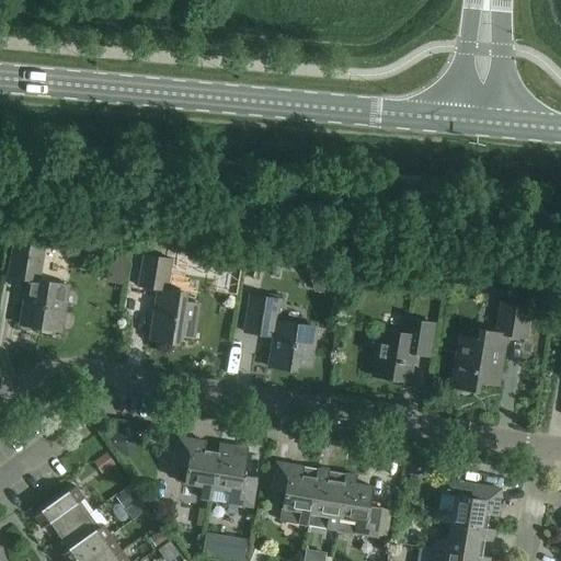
[(25,279),(19,324),(60,332),(69,285),(38,281),(44,248),(13,242),(8,276),(25,279)]
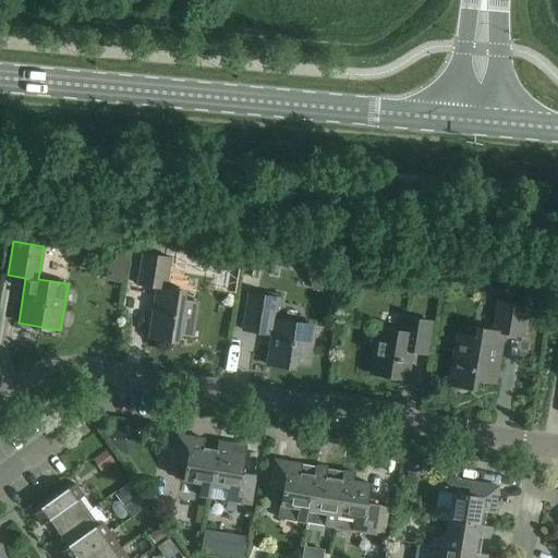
[(156,287),(147,337),(172,341),(173,331),(192,335),(197,302),(180,299),(181,289),(166,287),(170,257),(142,253),(136,283),(156,287)]
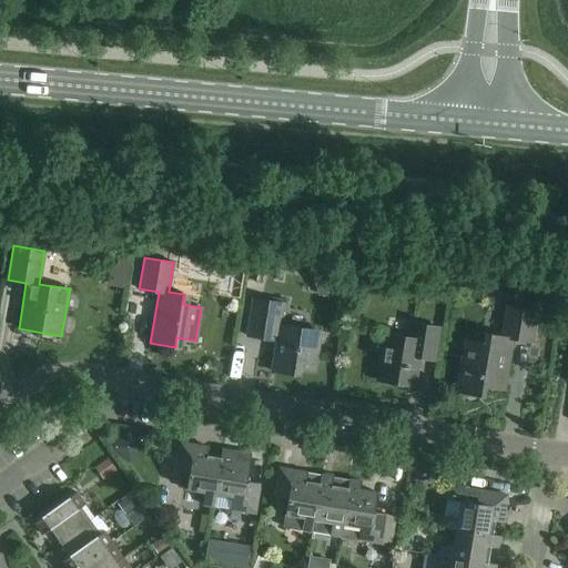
[(275,341),(271,371),(293,374),(294,369),(313,372),(320,332),(279,325),(282,303),(252,298),(245,335),(275,341)]
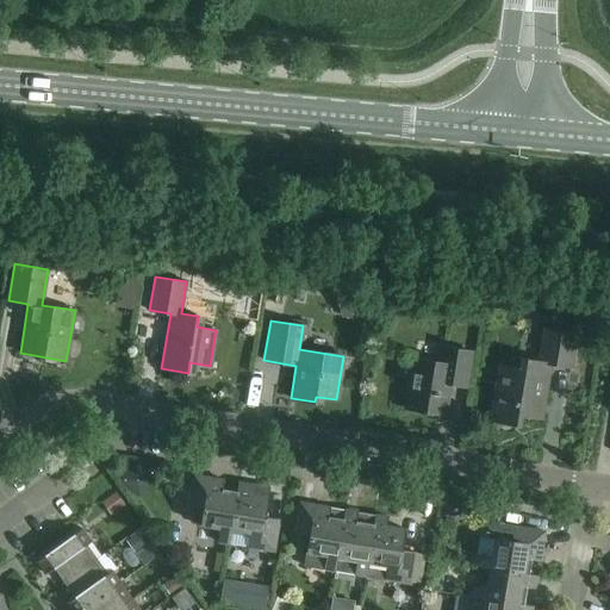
[(499,423),(529,428),(530,418),(542,419),(551,365),(571,368),(577,334),(545,328),(539,361),(521,359),(518,368),(498,365),(496,383),(483,380),(481,381),(496,384),(490,419),(475,417),(475,418),(500,423),(499,423)]
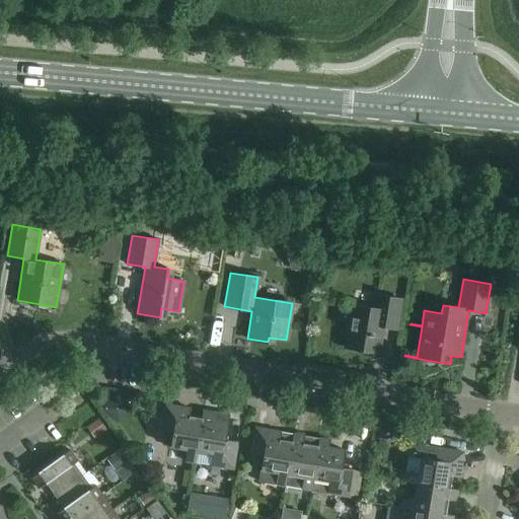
[(351,306),(345,347),(378,352),(381,326),(395,328),(400,300),(374,295),(372,310),(351,306)]
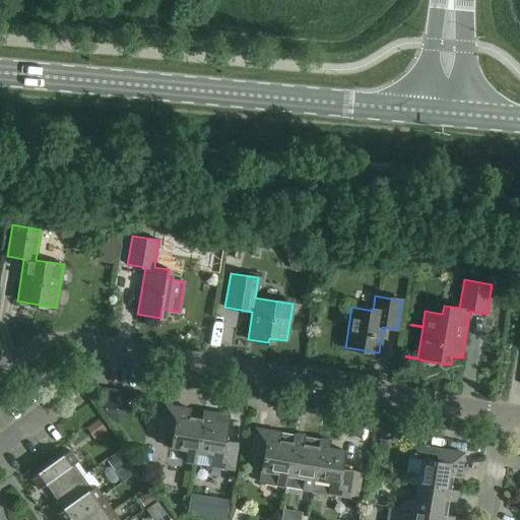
[(201,418),(200,418),(188,416),(190,409),(165,404),(159,431),(172,433),(170,447),(186,450),(184,461),(194,463),(196,452),(196,451),(201,418)]
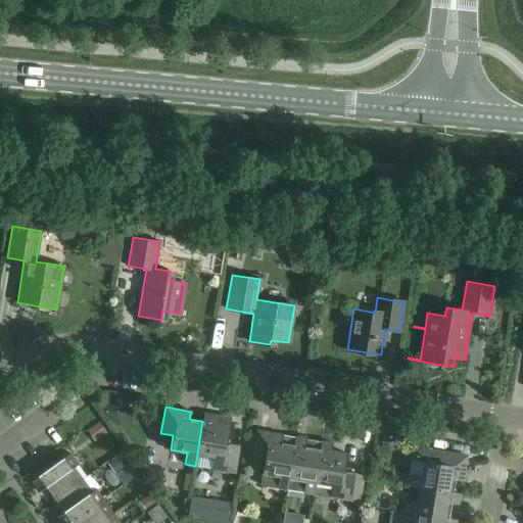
[(197,454),(197,455),(195,466),(234,473),(238,445),(226,443),(230,418),(203,413),(201,421),(202,421),(197,454)]
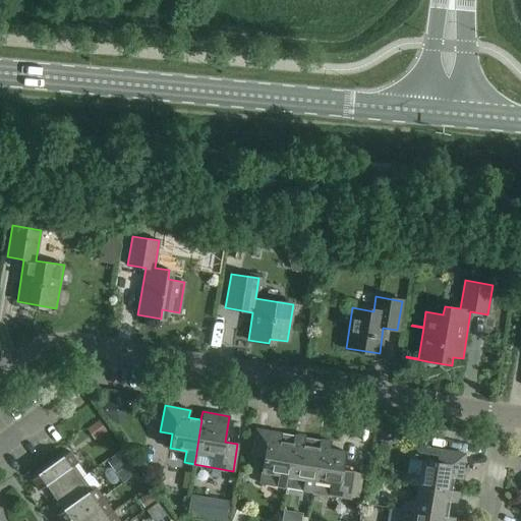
[(293,443),(292,443),(280,441),(281,433),(255,428),(250,455),(263,457),(258,482),(285,487),(287,475),(293,443)]
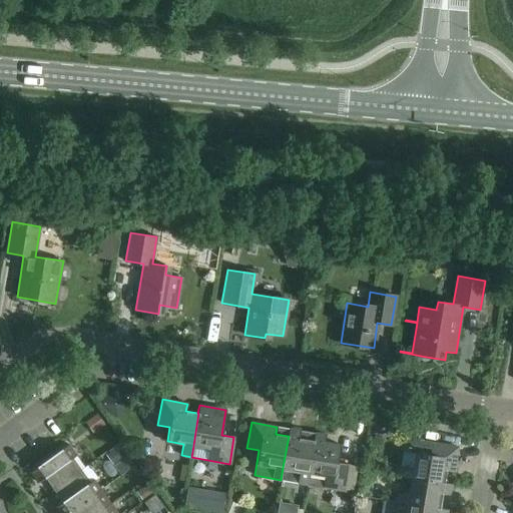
[(306,484),(308,473),(308,472),(314,440),(313,440),(299,438),(300,430),(290,429),(288,436),(289,436),(283,468),(281,480),(306,484)]
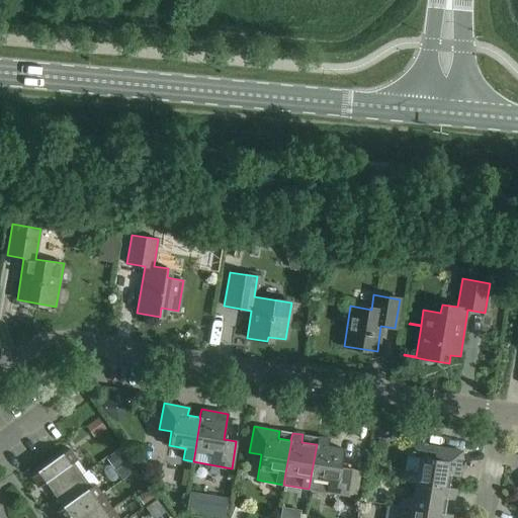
[(311,477),(311,478),(327,480),(325,492),(347,495),(352,468),(340,466),(343,449),(327,446),(328,439),(317,437),(316,444),(317,444),(311,477)]
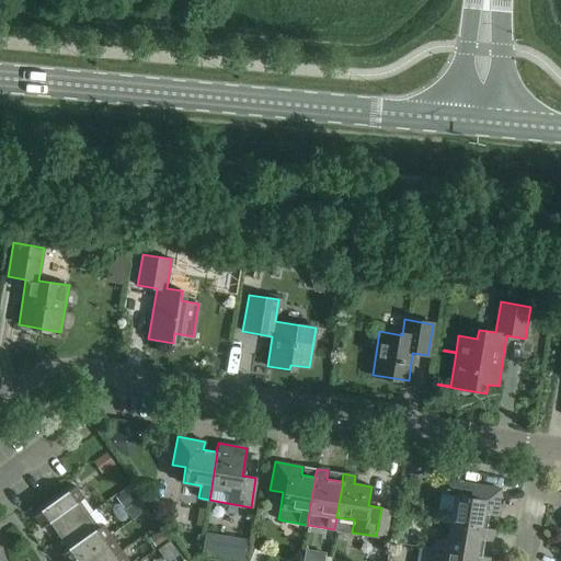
[(437,521),(449,523),(484,528),(484,527),(487,515),(495,516),(500,489),(471,483),(469,496),(455,494),(451,512),(438,510),(437,521)]
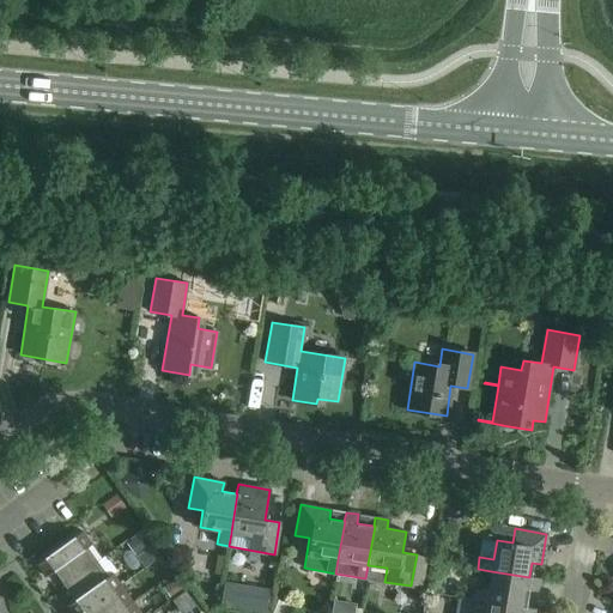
[(53,570),(64,584),(95,562),(84,547),(90,544),(80,530),(36,563),(46,575),(53,570)]
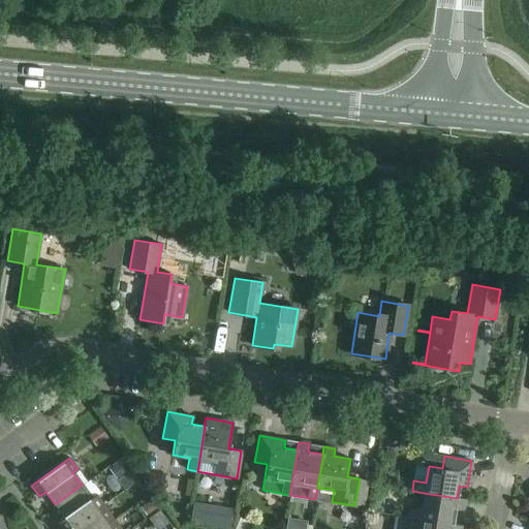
[(90,478),(82,485),(55,504),(63,517),(57,522),(62,528),(68,528),(103,505),(95,494),(99,491),(90,478)]
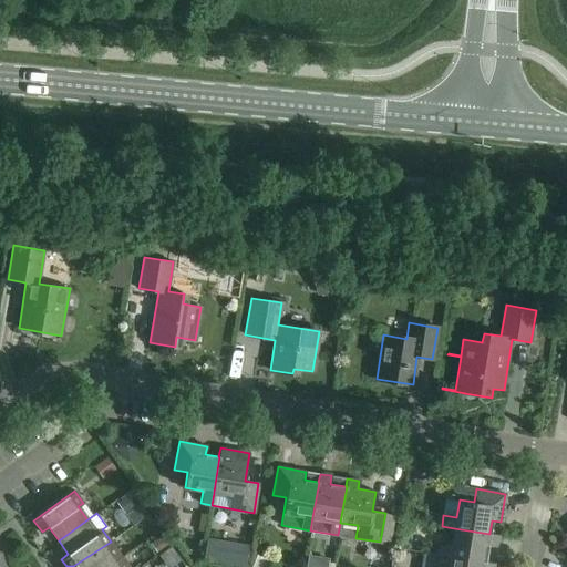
[(498,535),(490,533),(490,534),(454,528),(451,545),(439,543),(436,555),(450,556),(485,563),(485,562),(487,546),(496,547),(498,535)]
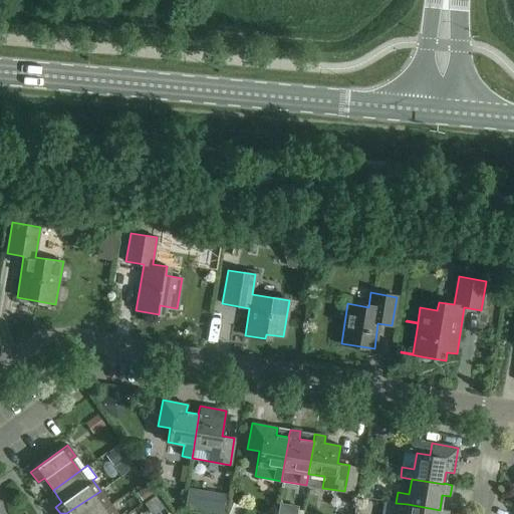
[(95,513),(109,504),(100,491),(66,513),(95,513)]
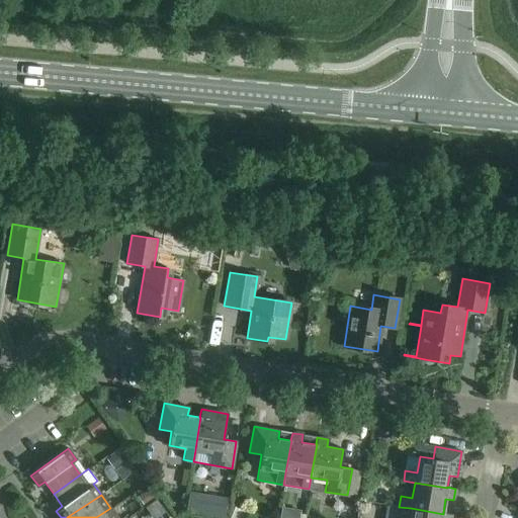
[(443,513),(443,514),(411,508),(399,507),(397,517),(449,517),(451,515),(443,513)]
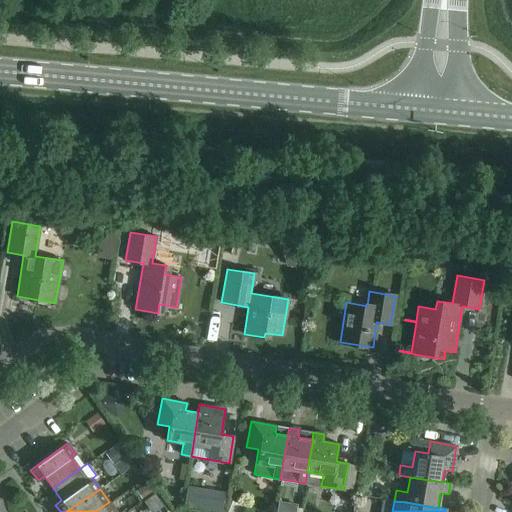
[(116,511),(109,502),(95,511),(116,511)]
